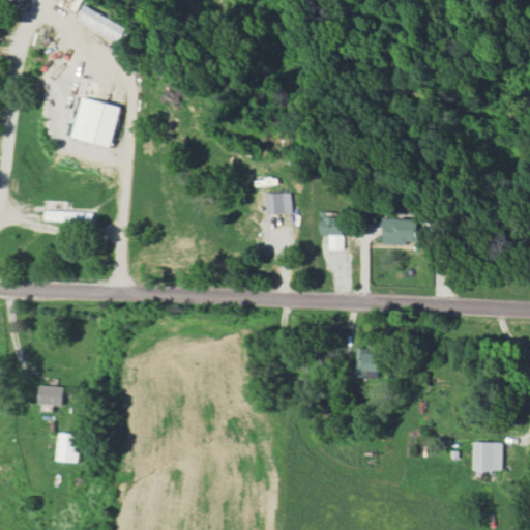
[(122,41),(130,27),(89,4),(81,19),(122,41)]
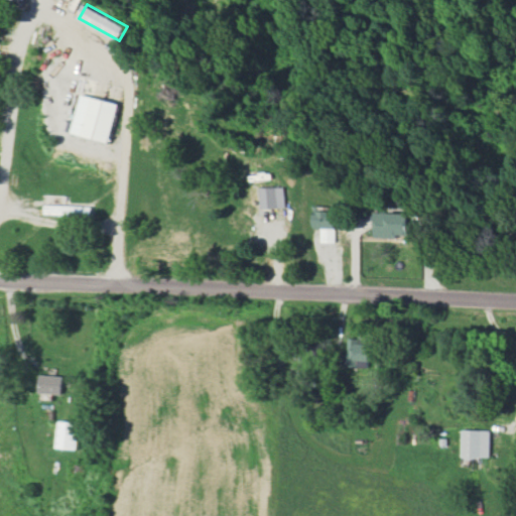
[(118,104),(82,94),(72,133),(108,142),(118,104)]
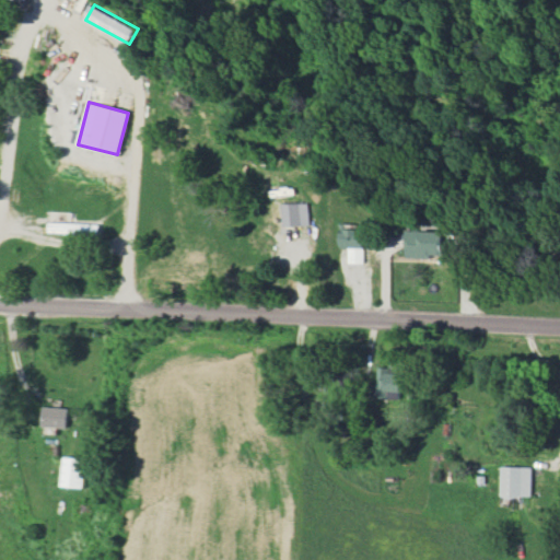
[(283,225),(312,225),(312,202),(283,203),(283,225)]
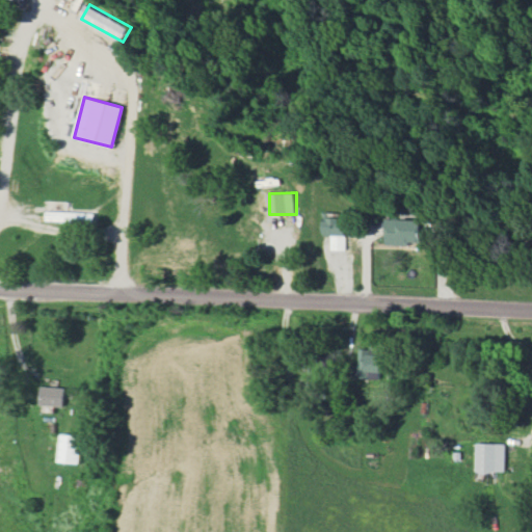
[(47,220),(94,222),(95,213),(48,211),(47,220)]
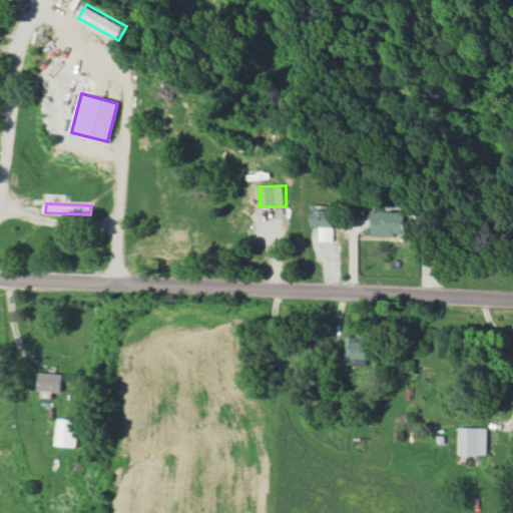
[(320,240),(334,240),(334,210),(314,209),(313,226),(320,226),(320,240)]
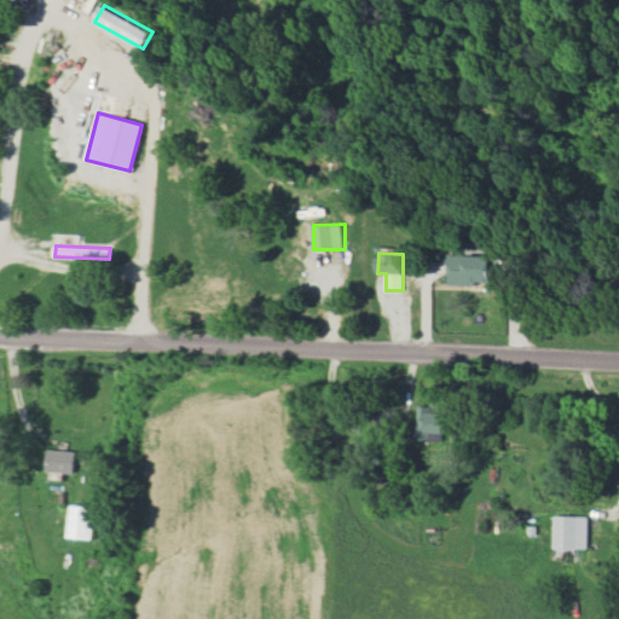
[(451,283),(495,284),(496,255),(451,254),(451,283)]
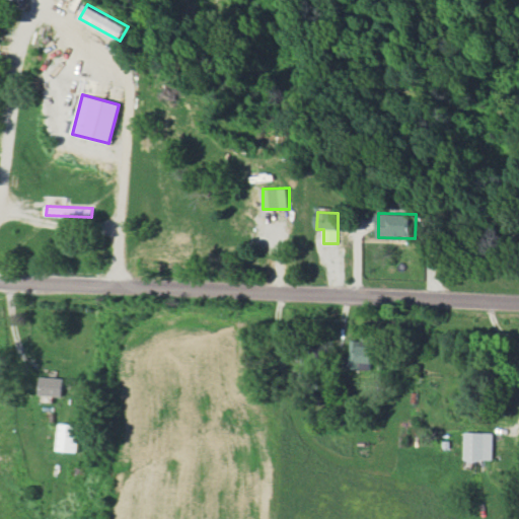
[(359,369),(359,362),(372,363),(373,346),(362,345),(362,341),(351,340),(350,368),(359,369)]
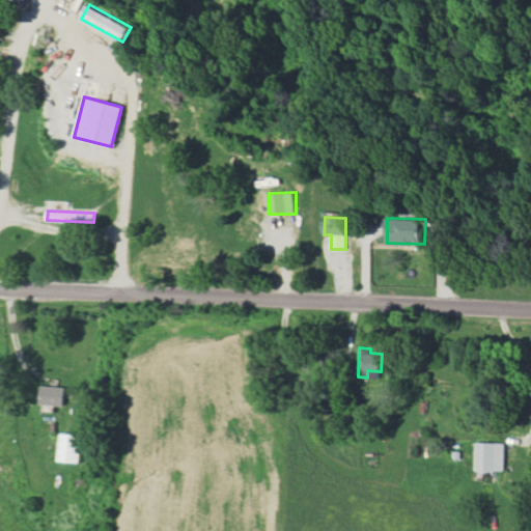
[(39,404),(63,406),(64,387),(40,386),(39,404)]
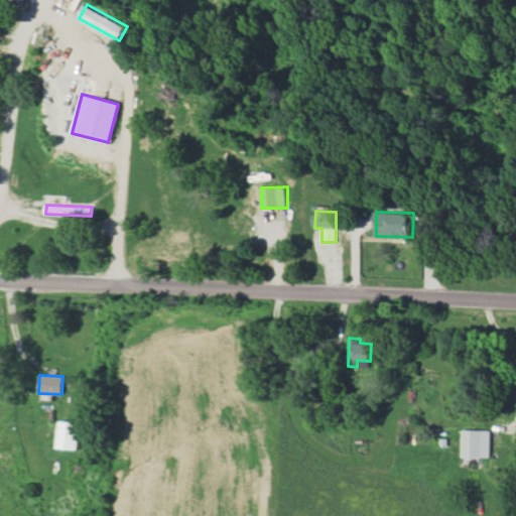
[(79,422),(58,421),(57,448),(78,449),(79,422)]
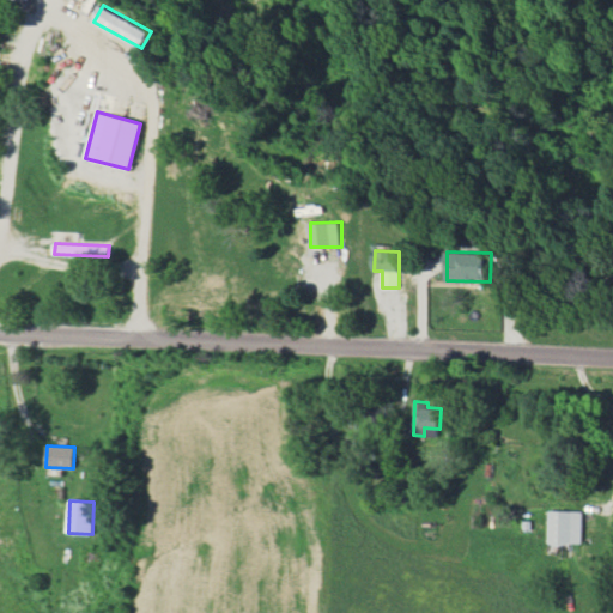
[(583,511),(548,510),(548,544),(582,545),(583,511)]
